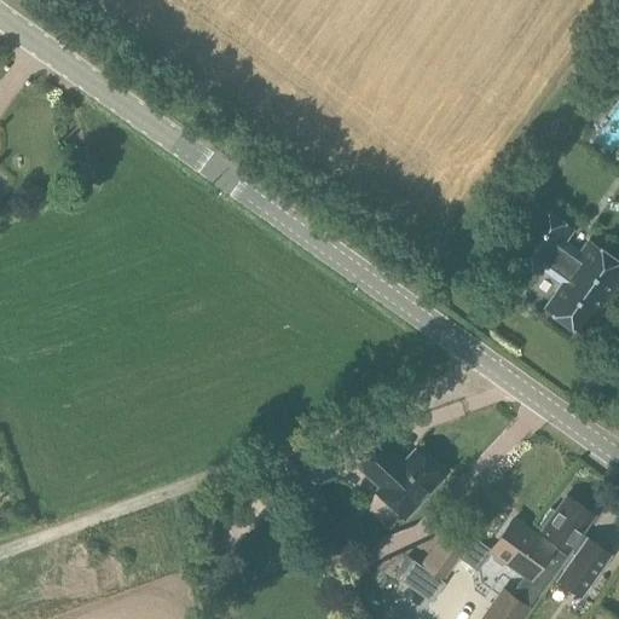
[(618,106),(603,123),(618,138),(618,106)]
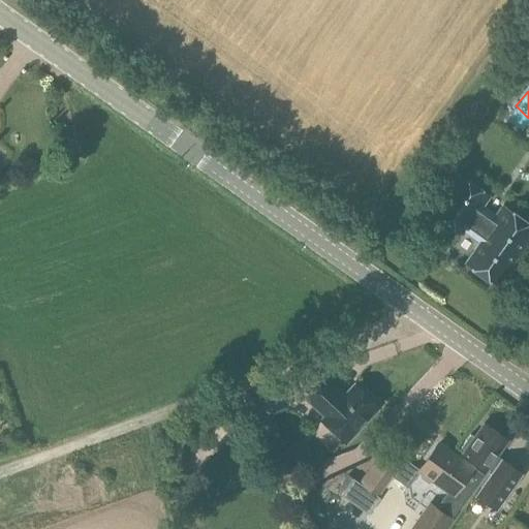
[(432,212),(464,234),(490,197),(458,176),(432,212)]
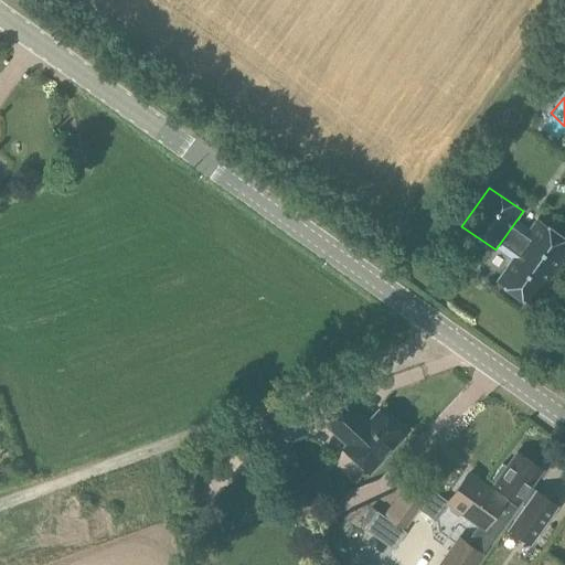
[(551,274),(554,276),(564,260),(564,241),(536,222),(518,248),(520,251),(500,280),(531,302),(551,274)]
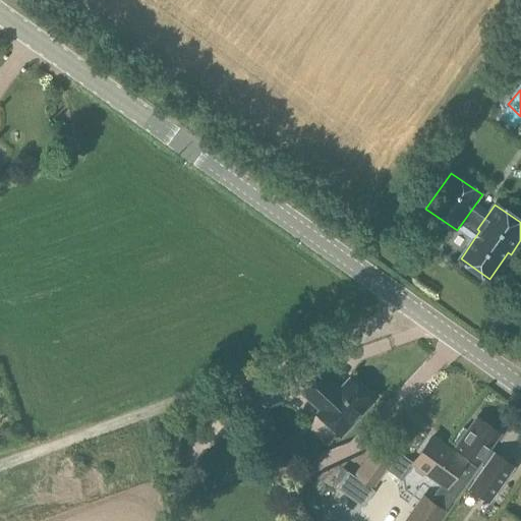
[(317,413),(342,436),(374,400),(351,378),(339,390),(335,386),(336,384),(323,370),(302,392),(322,409),(317,413)]
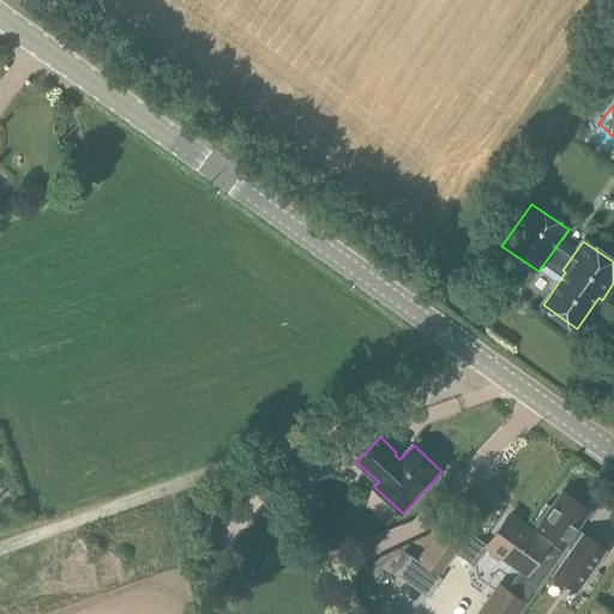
[(569,548),(567,551),(570,552),(553,576),(576,593),(605,551),(576,530),(589,512),(561,493),(537,527),(539,527),(569,548)]
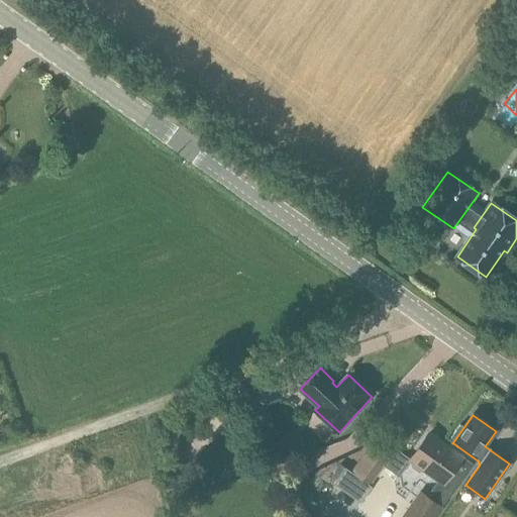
[(475,460),(478,463),(479,461),(453,443),(449,448),(429,434),(410,460),(443,484),(458,461),(469,469),(475,460)]
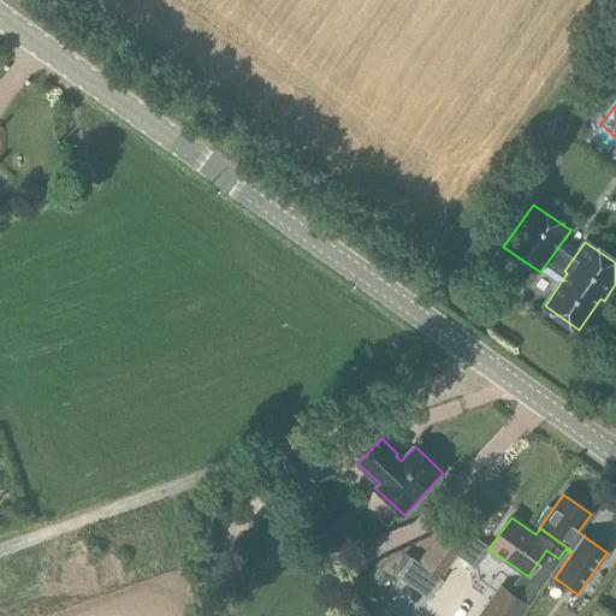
[(397,578),(430,600),(472,542),(448,526),(421,563),(412,557),(397,578)]
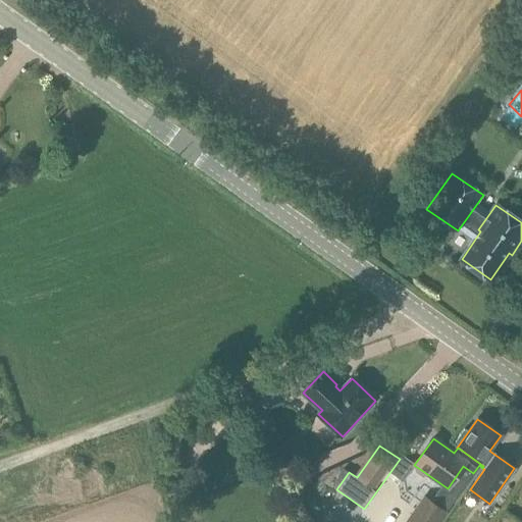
[(440,521),(446,516),(448,513),(424,496),(405,521),(440,521)]
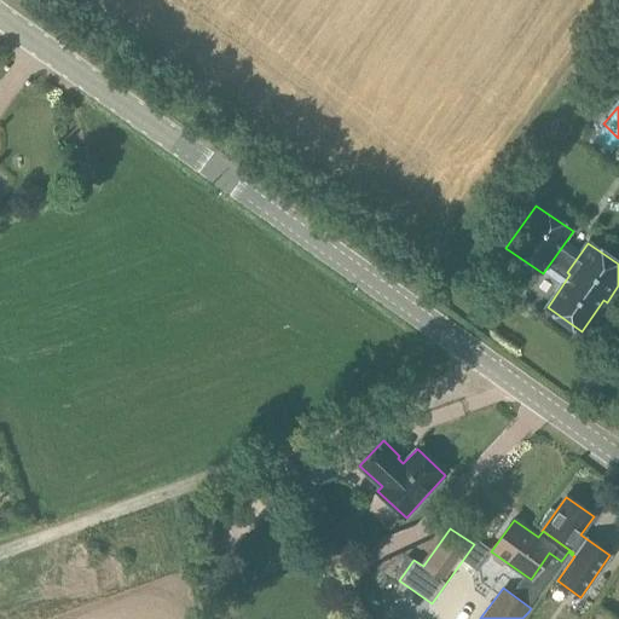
[(563,596),(544,603),(549,618),(554,618),(570,614),(563,596)]
